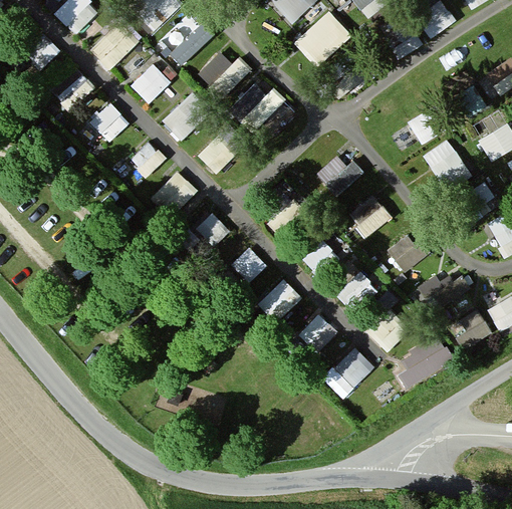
[(76,34),(96,13),(82,0),(66,0),(55,13),(76,34)]
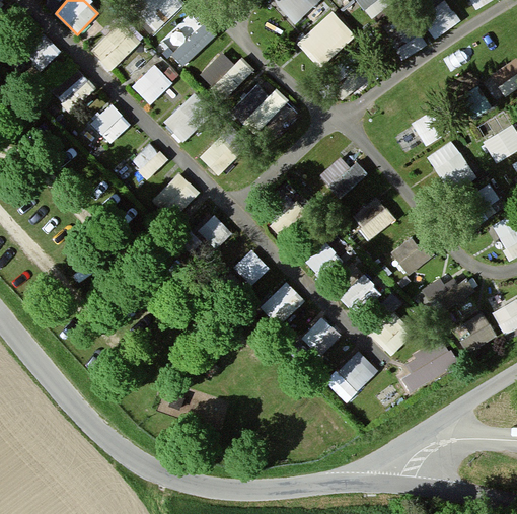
[(168,0),(139,0),(132,8),(156,31),(177,9),(168,0)]
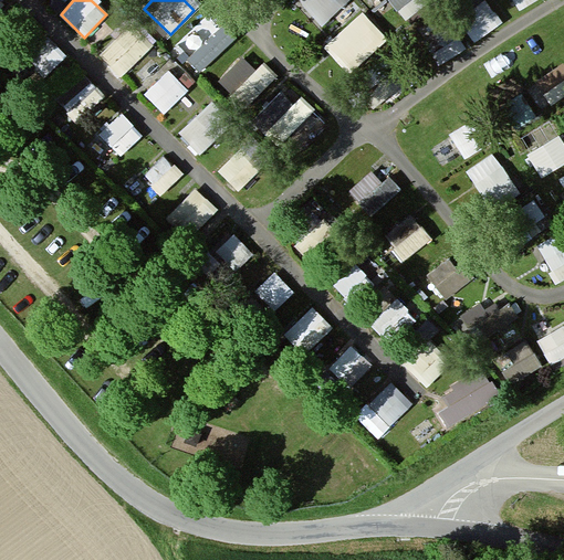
[(295,0),(321,27),(351,0),(295,0)]
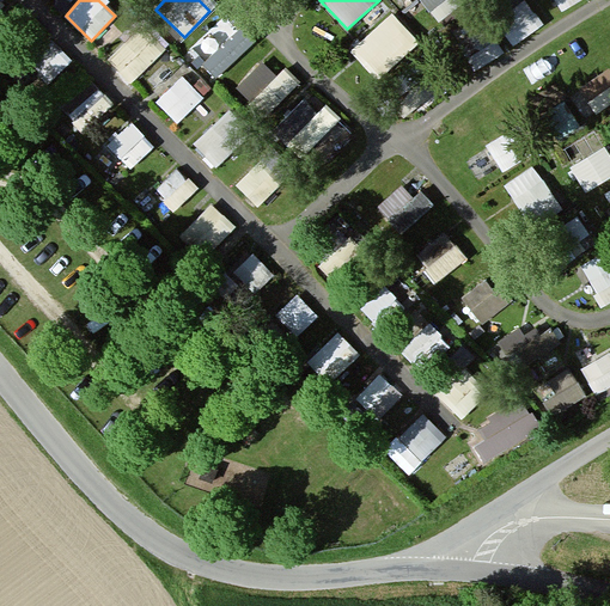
[(508,41),(538,26),(528,1),(496,14),(508,41)]
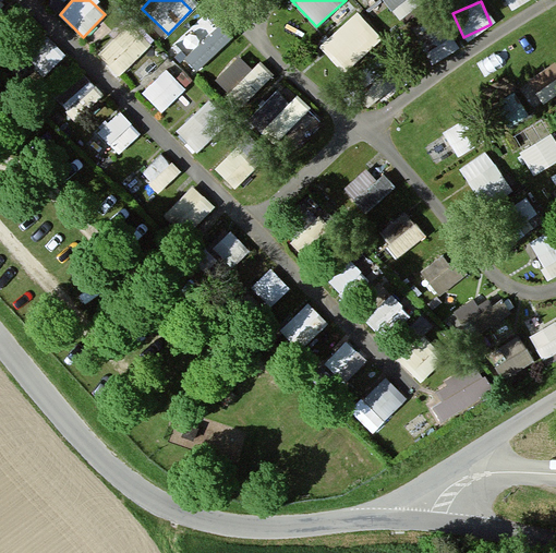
[(362,13),(318,39),(337,69),(381,44),(362,13)]
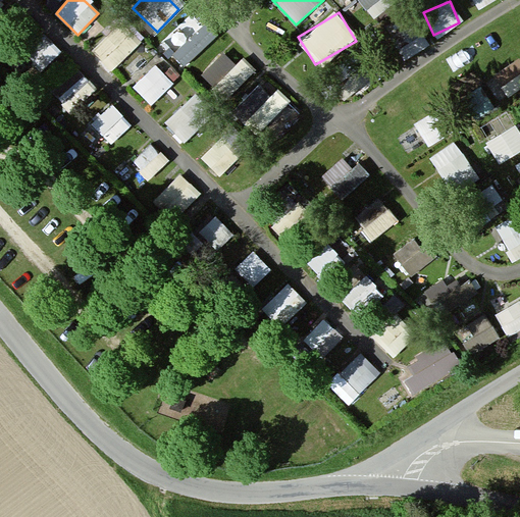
[(413,16),(388,30),(403,58),(428,46),(413,16)]
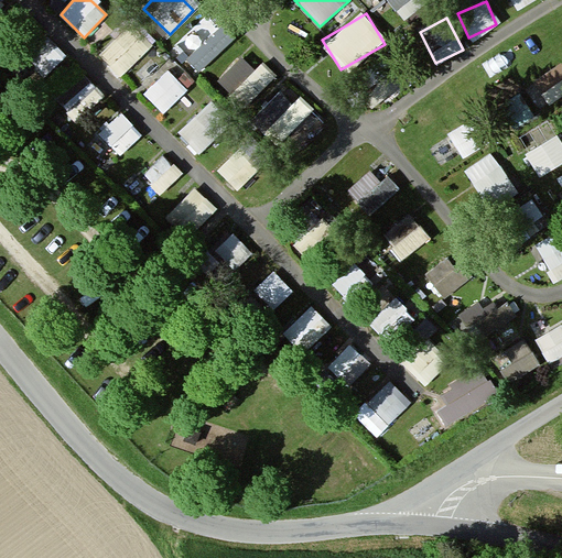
[(139,24),(97,44),(110,73),(152,53),(139,24)]
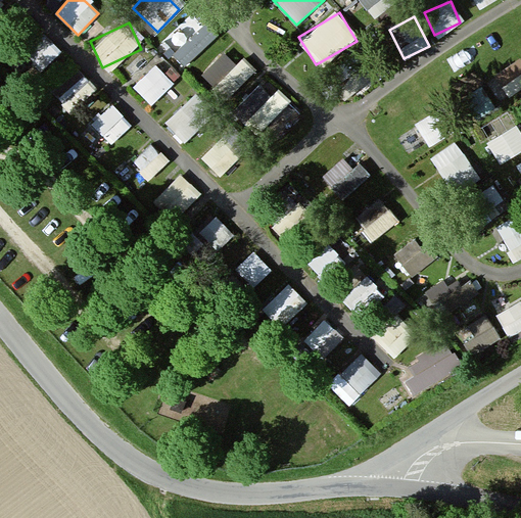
[(185,67),(219,36),(205,22),(172,54),(185,67)]
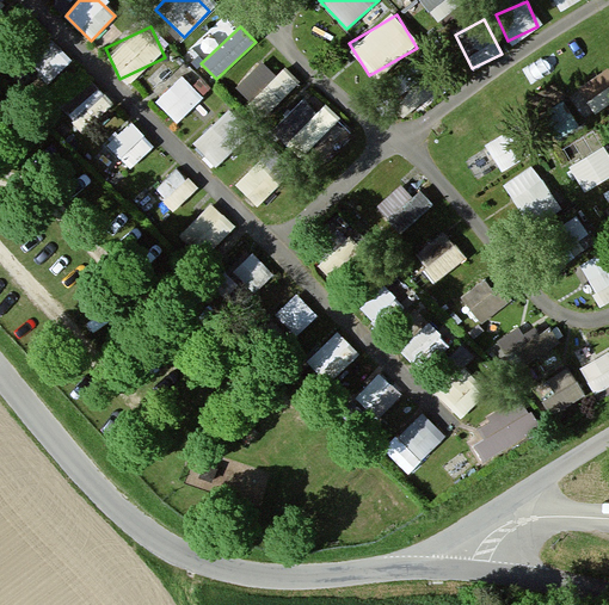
[(50,81),(68,57),(45,41),(28,65),(50,81)]
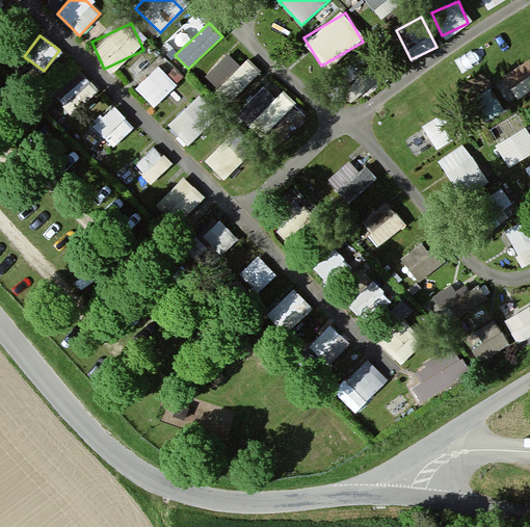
[(230,53),(209,73),(233,99),(260,74),(245,58),(240,63),(230,53)]
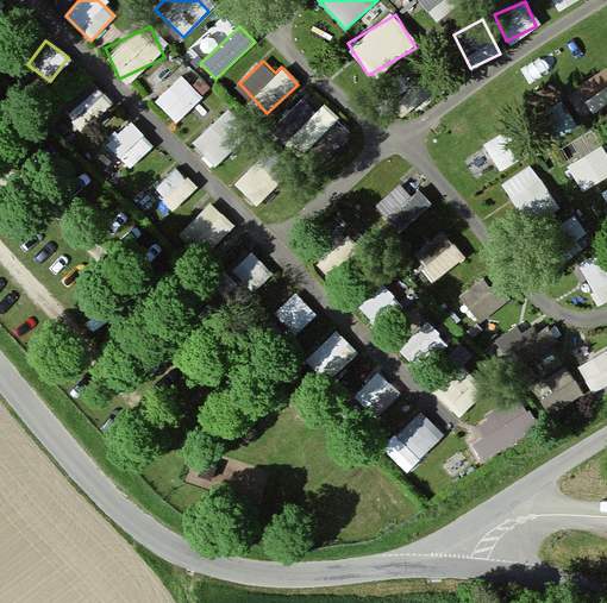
[(180,74),(154,100),(175,123),(202,96),(180,74)]
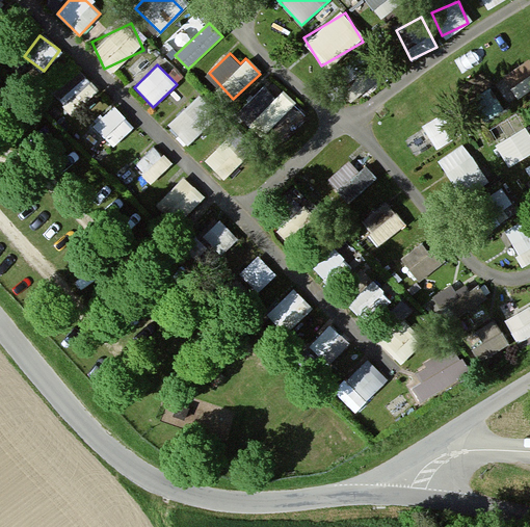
[(507,73),(514,94),(529,87),(529,78),(526,67),(507,73)]
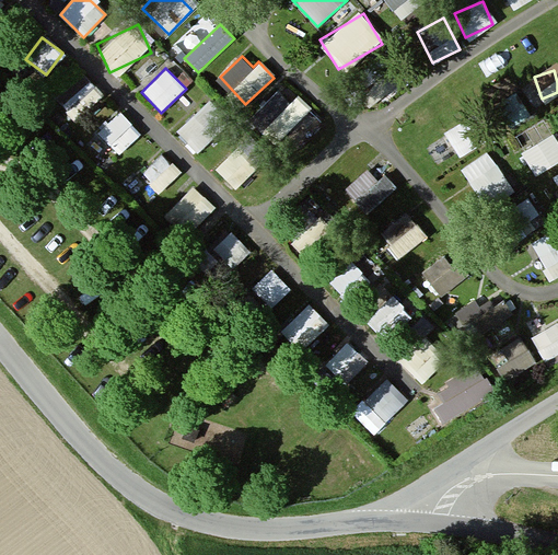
[(276,118),(267,127),(280,140),(306,112),(279,85),(262,105),(276,118)]
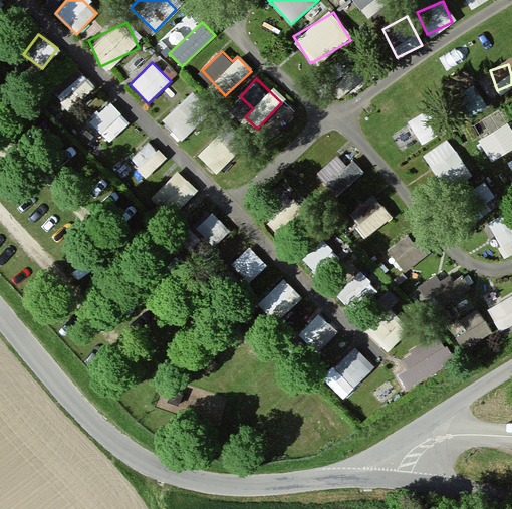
[(459,91),(467,113),(483,107),(474,85),(459,91)]
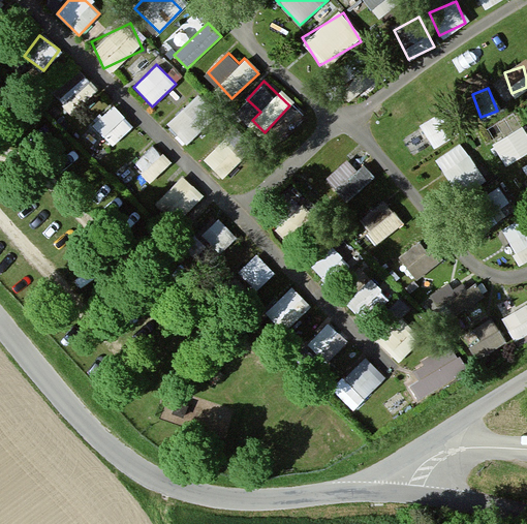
[(113,147),(132,127),(112,105),(92,125),(113,147)]
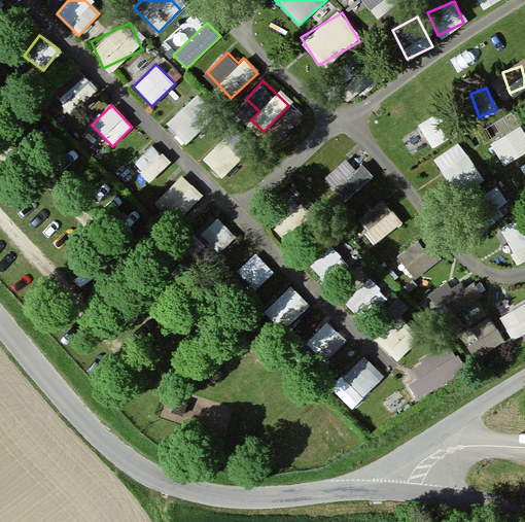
[(186,144),(205,124),(184,105),(166,125),(186,144)]
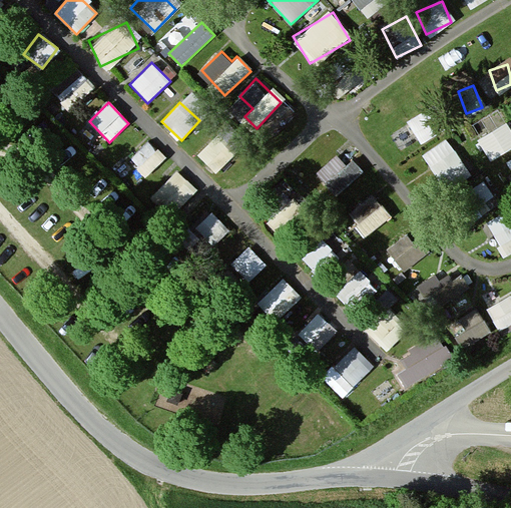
[(478,125),(483,135),(477,138),(489,160),(510,148),(510,130),(502,112),(478,125)]
